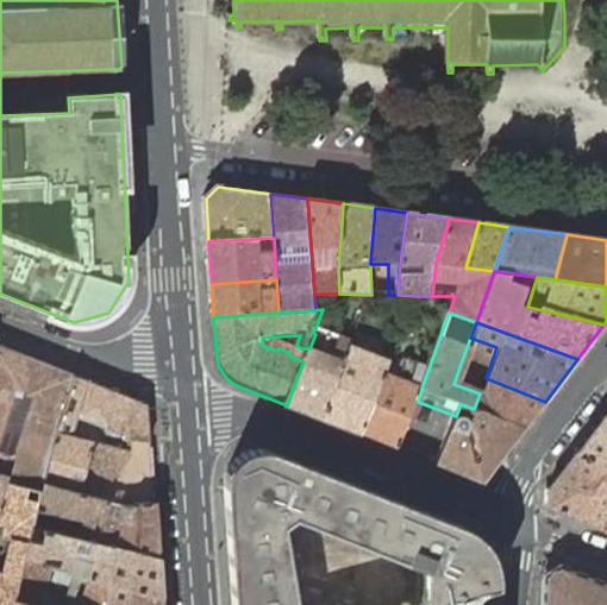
[(304,361),(287,405),(325,421),(351,348),(354,342),(355,340),(317,326),(313,333),(315,334),(310,348),(304,361)]
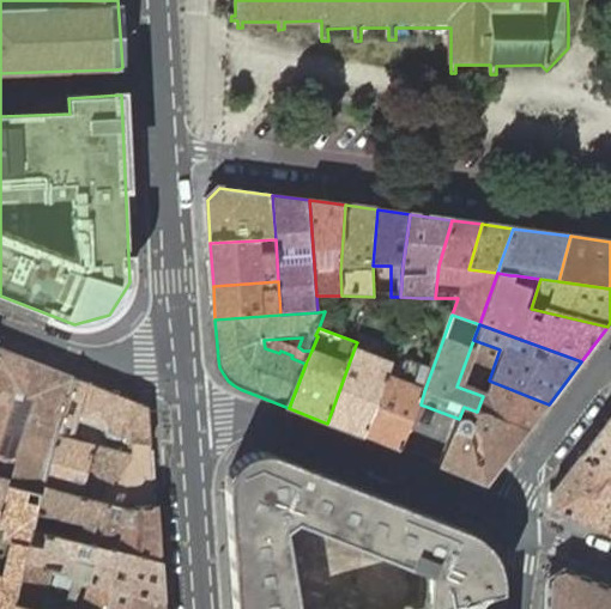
[(354,351),(327,424),(364,438),(388,377),(393,365),(360,353),(362,347),(356,345),(354,351)]
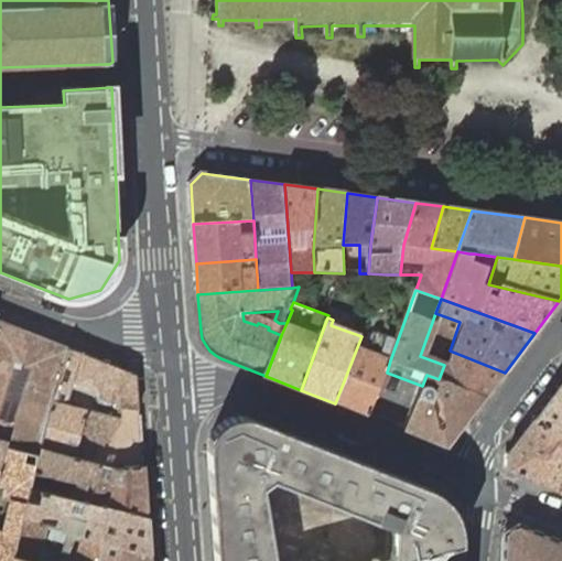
[(0,438),(6,440),(40,449),(42,443),(60,383),(68,349),(0,322),(0,438)]
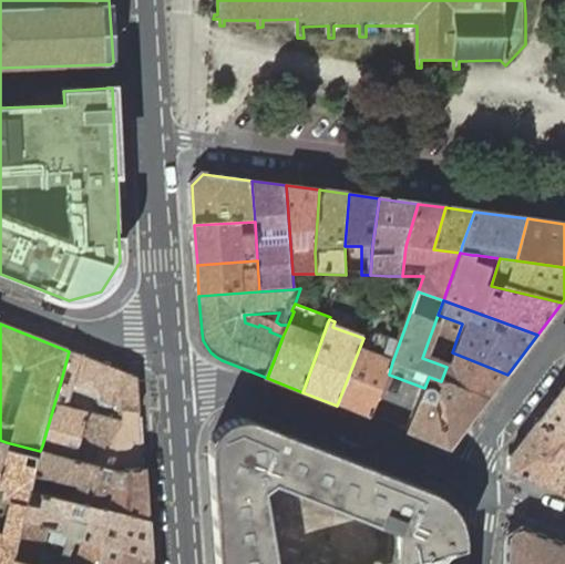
[(452,352),(428,342),(422,358),(447,367),(452,352)]
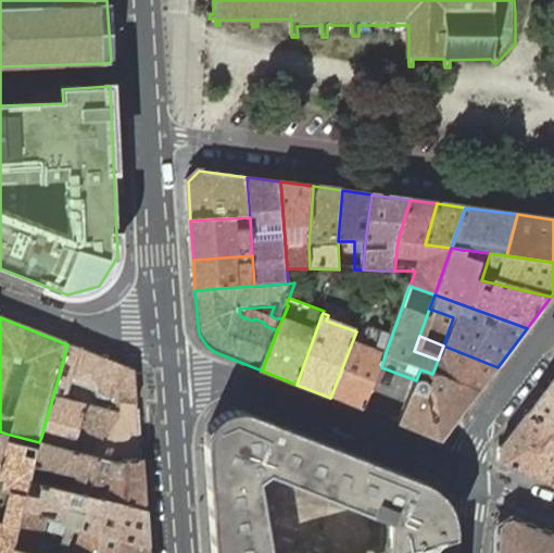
[(330,398),(364,411),(381,367),(385,355),(352,342),(330,398)]
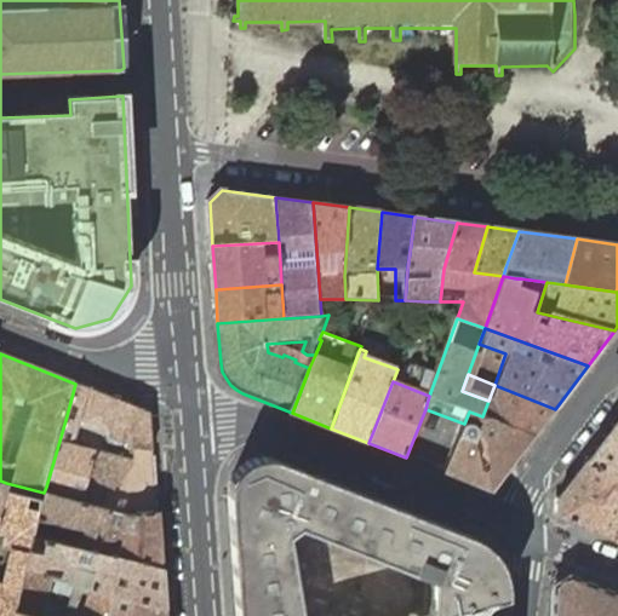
[(75,384),(66,420),(79,425),(101,431),(110,433),(108,441),(126,445),(126,448),(135,449),(154,452),(153,444),(152,415),(149,413),(91,390),(75,384)]
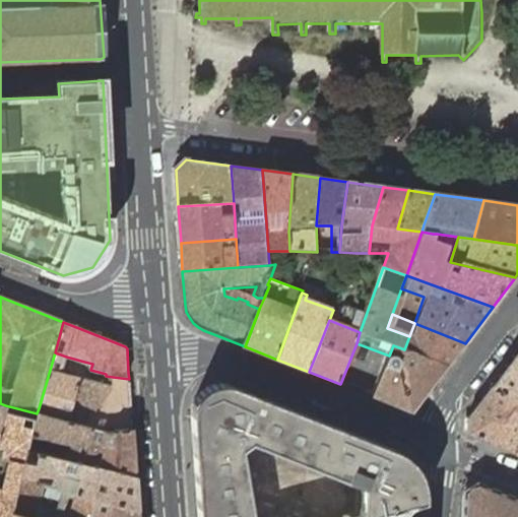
[(404,349),(448,367),(465,343),(414,323),(409,336),(404,349)]
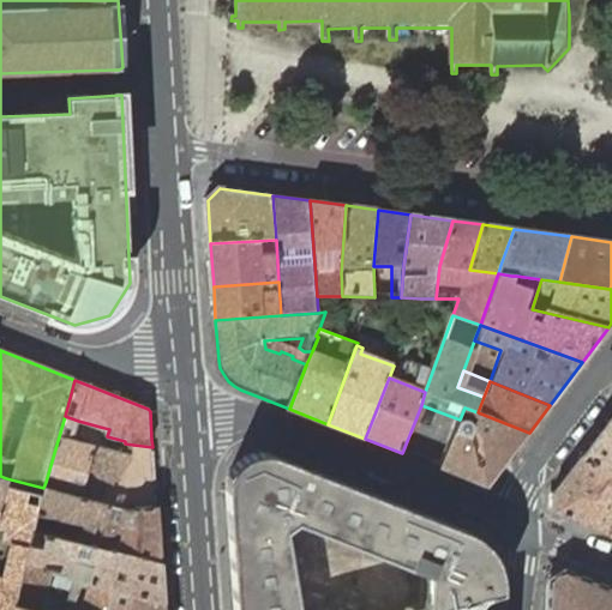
[(460,420),(441,469),(489,487),(529,433),(478,412),(465,408),(460,420)]
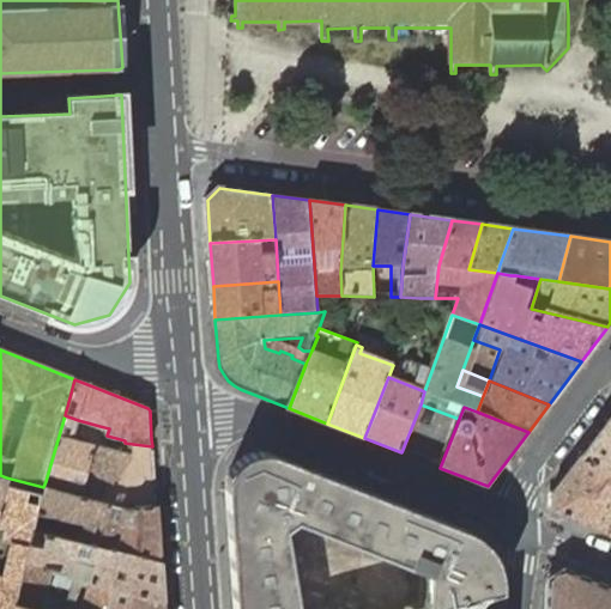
[(76,494),(82,495),(94,446),(72,440),(78,420),(65,415),(46,481),(43,487),(76,494)]
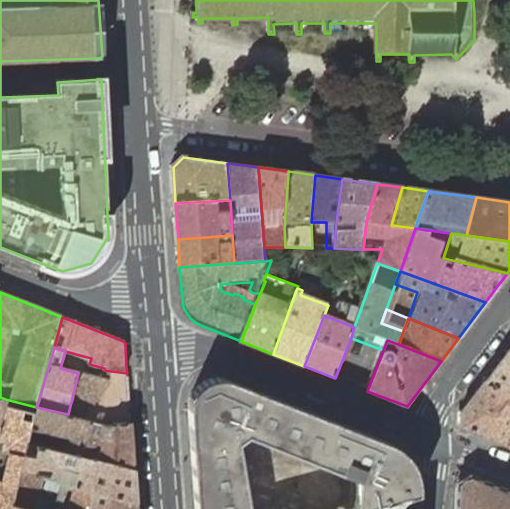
[(509,349),(486,381),(509,399),(509,349)]
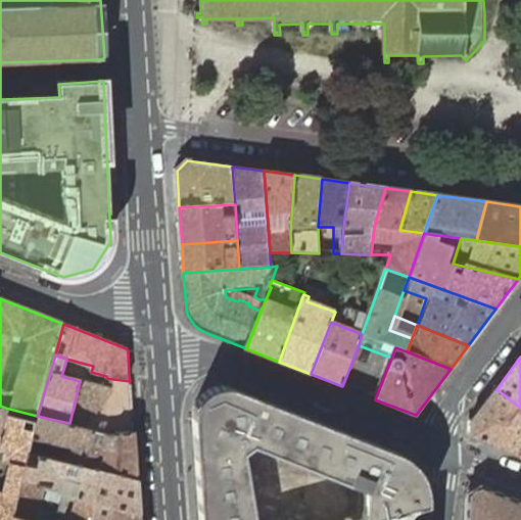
[(133,432),(130,386),(113,384),(114,390),(80,381),(69,423),(113,433),(133,432)]
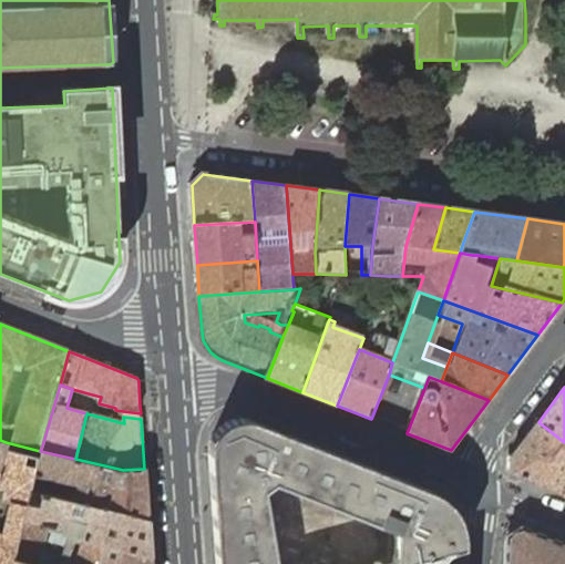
[(442,563),(443,559),(448,554),(463,550),(463,532),(459,519),(454,510),(442,498),(433,493),(257,423),(247,421),(237,421),(227,424),(221,430),(213,441),(211,452),(218,563),(442,563)]
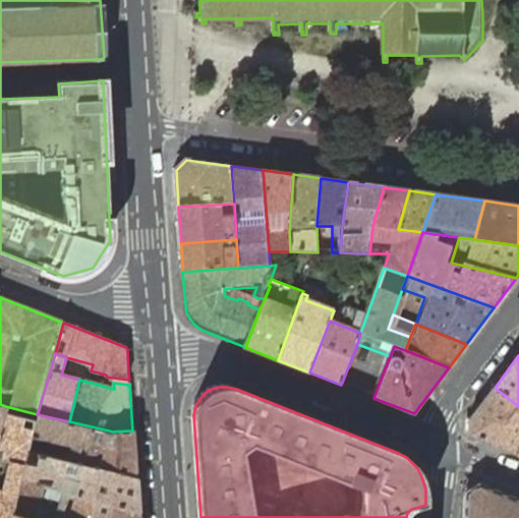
[(518,455),(518,406),(495,388),(470,420),(469,436),(518,455)]
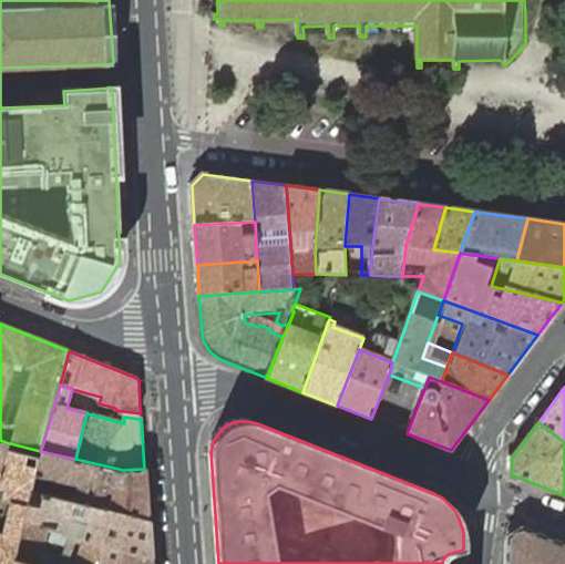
[(31,490),(40,451),(6,442),(0,467),(0,563),(12,563),(14,557),(23,521),(31,490)]
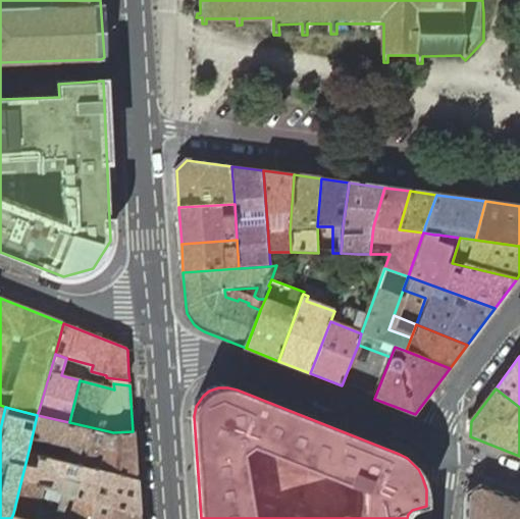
[(137,479),(133,431),(113,432),(69,422),(64,421),(37,415),(29,451),(33,453),(37,439),(70,448),(67,461),(137,479)]
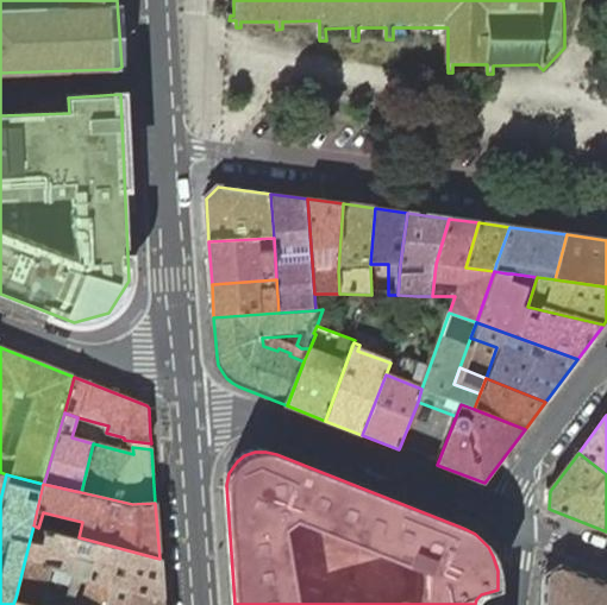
[(162,599),(160,559),(79,537),(38,528),(33,525),(25,559),(67,569),(162,599)]
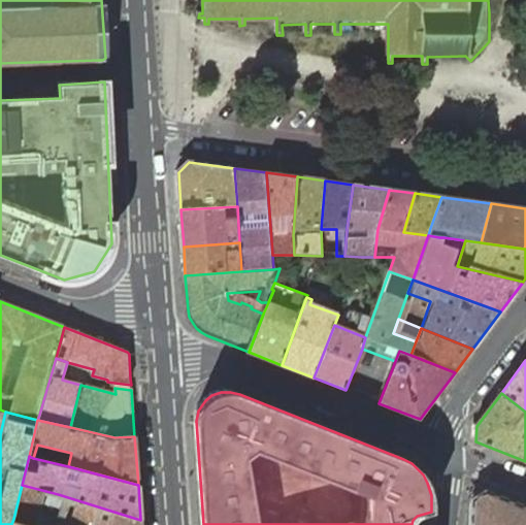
[(140,524),(140,520),(58,494),(22,485),(13,519),(30,524),(50,524),(140,524)]
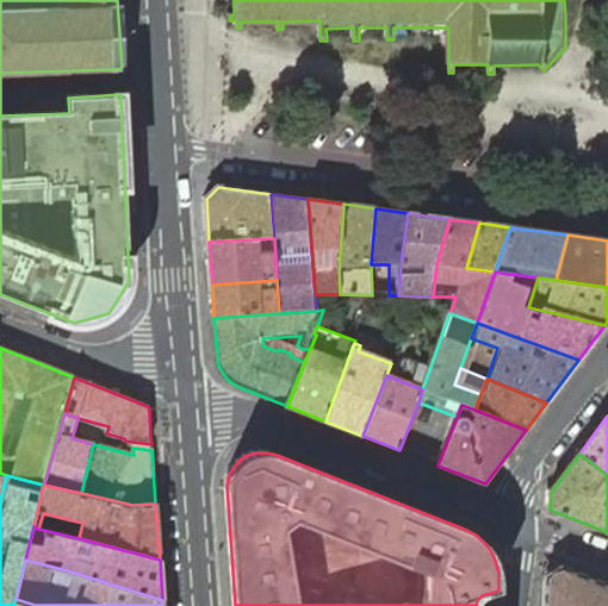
[(546,578),(544,605),(607,605),(607,585),(562,568),(546,578)]
